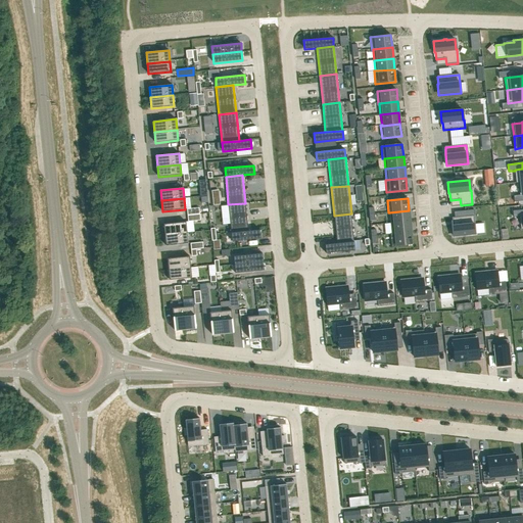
[(245,203),(228,204),(231,233),(248,231),(245,203)]
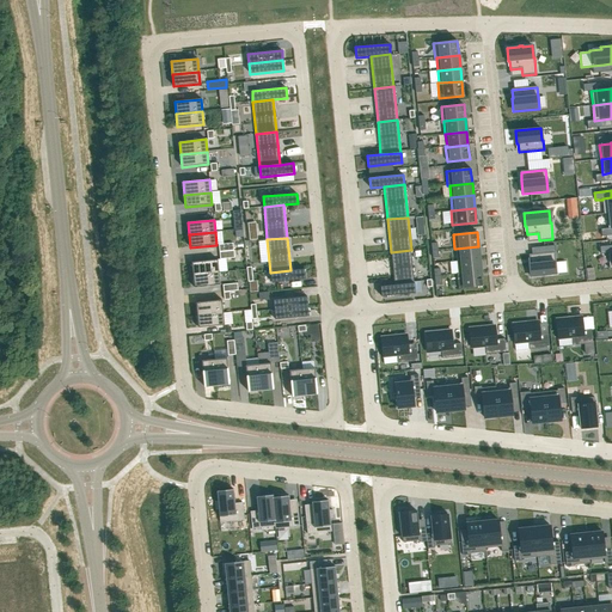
[(478,246),(456,249),(457,262),(479,259),(478,246)]
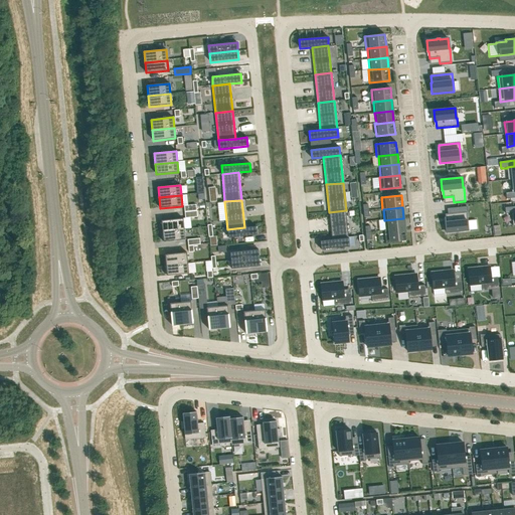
[(346,210),(329,212),(332,239),(332,240),(348,238),(346,210)]
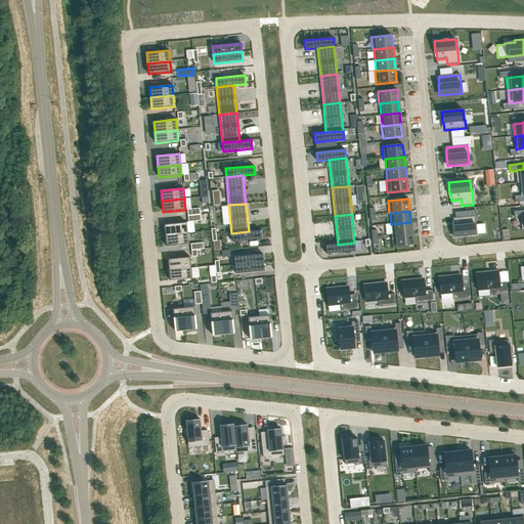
[(454,226),(453,226),(454,236),(476,234),(475,225),(475,216),(467,217),(453,218),(454,226)]
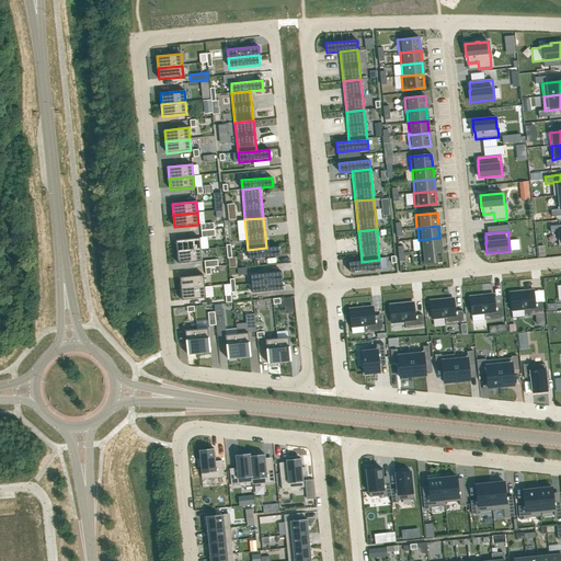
[(199,238),(175,241),(176,252),(201,250),(199,238)]
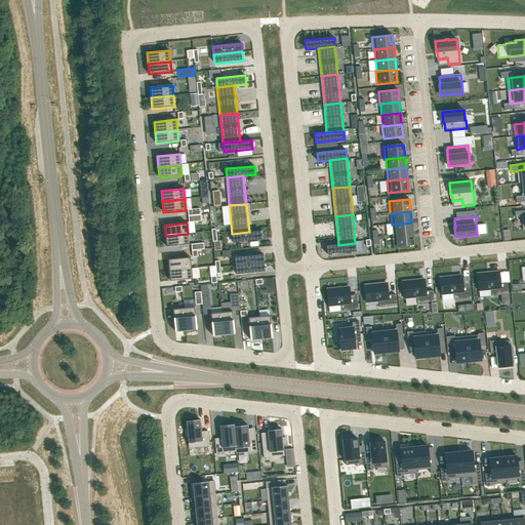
[(411,223),(392,225),(393,235),(412,233),(411,223)]
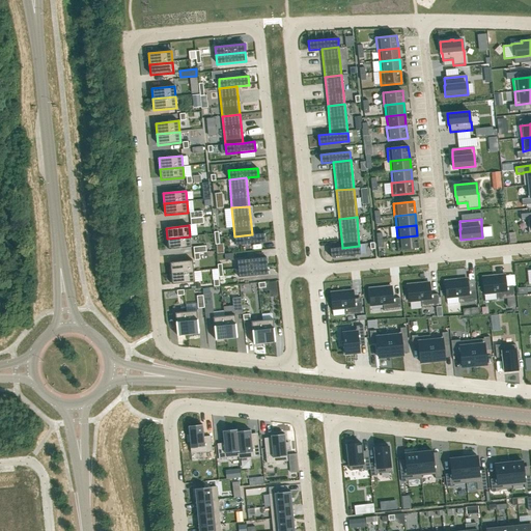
[(252,234),(234,236),(235,245),(264,242),(263,233),(252,234)]
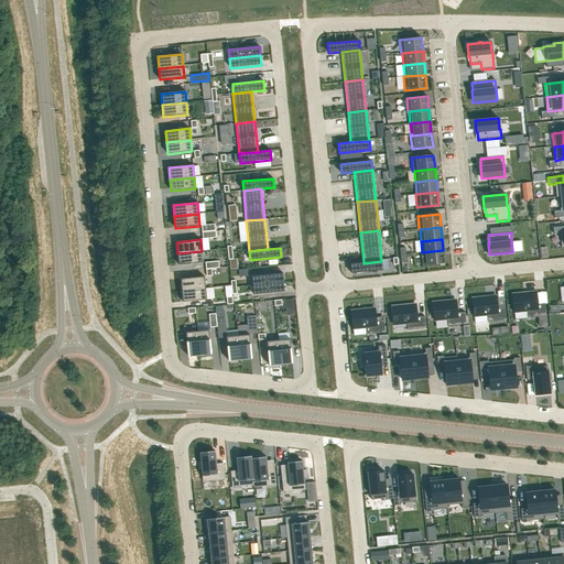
[(422,252),(421,252),(422,266),(445,263),(443,250),(422,252)]
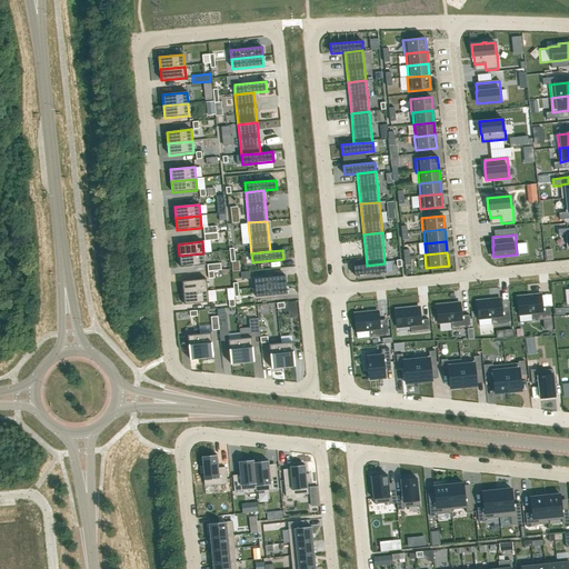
[(203,253),(179,256),(180,268),(205,265),(203,253)]
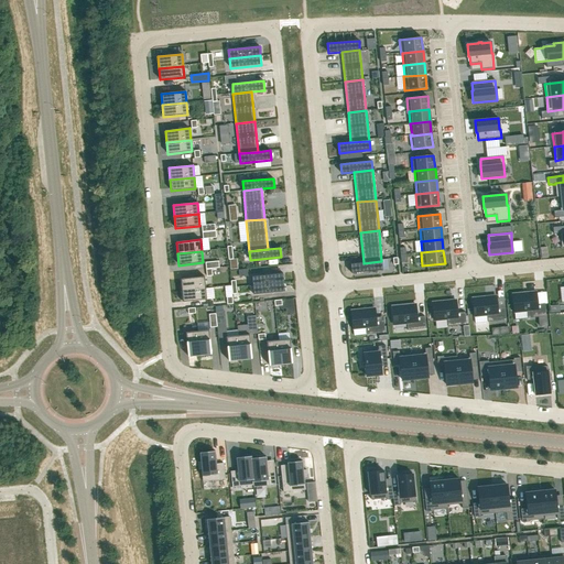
[(364,262),(350,263),(351,273),(382,270),(388,270),(387,260),(381,261),(364,263),(364,262)]
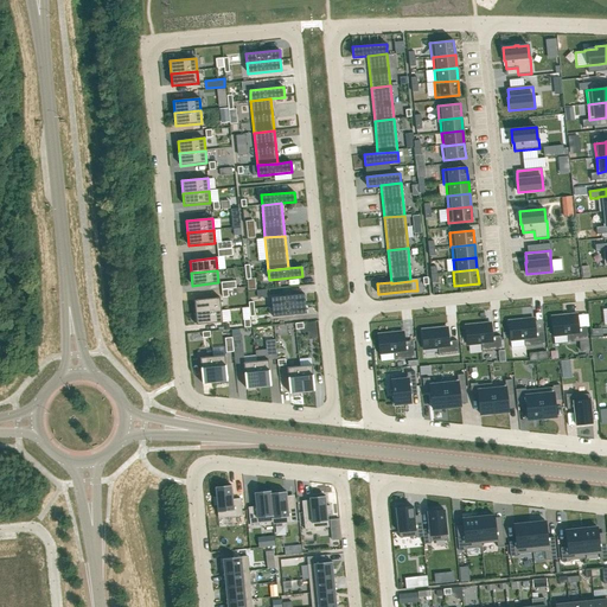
[(305,294),(270,298),(272,307),(306,304),(305,294)]
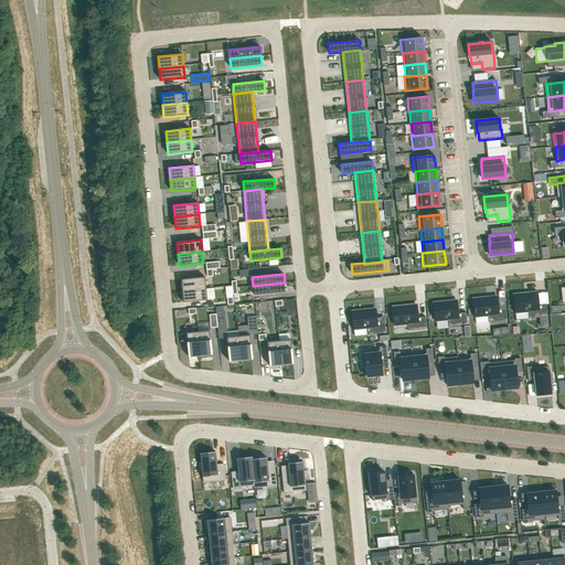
[(205,277),(181,279),(182,291),(206,289),(205,277)]
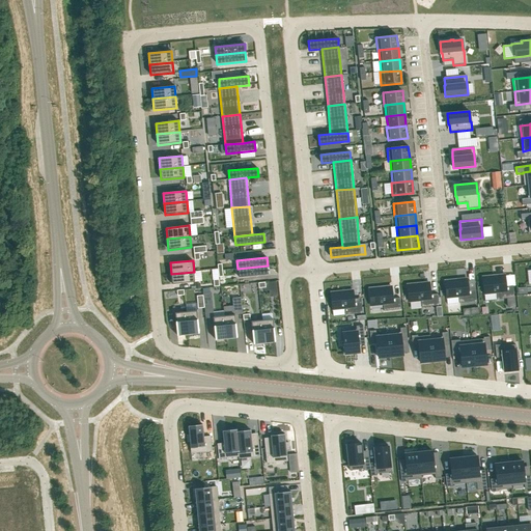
[(268,266),(238,269),(239,277),(269,274),(268,266)]
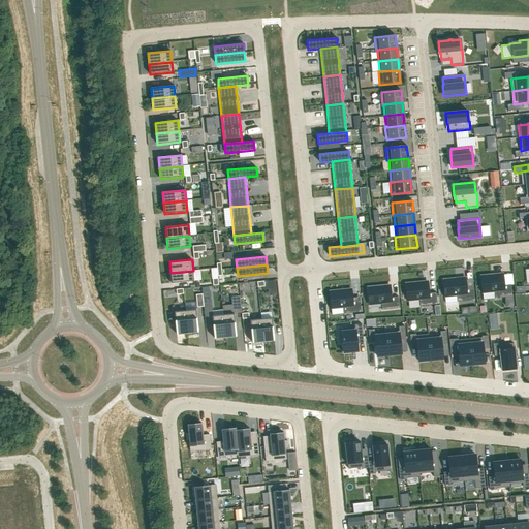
[(193,271),(170,273),(172,283),(194,281),(193,271)]
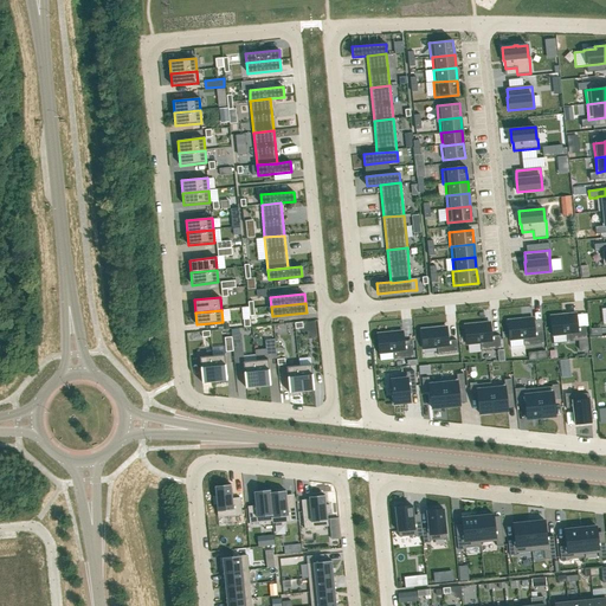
[(577,314),(550,316),(553,335),(566,334),(567,342),(578,341),(587,340),(586,327),(578,328),(577,314)]
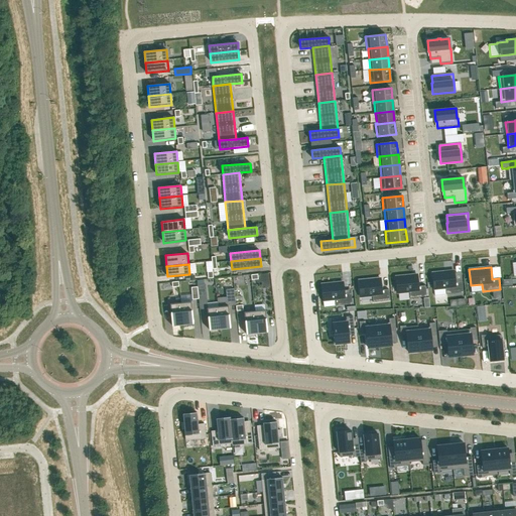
[(454,271),(432,273),(433,289),(434,296),(446,294),(463,293),(462,282),(455,282),(454,271)]
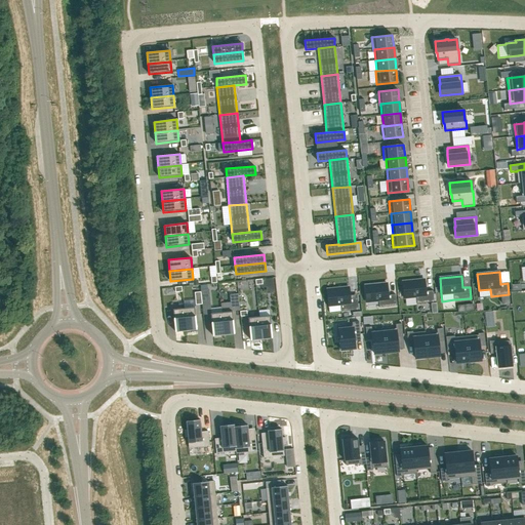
[(425,280),(403,282),(404,298),(416,297),(416,304),(434,301),(433,290),(426,291),(425,280)]
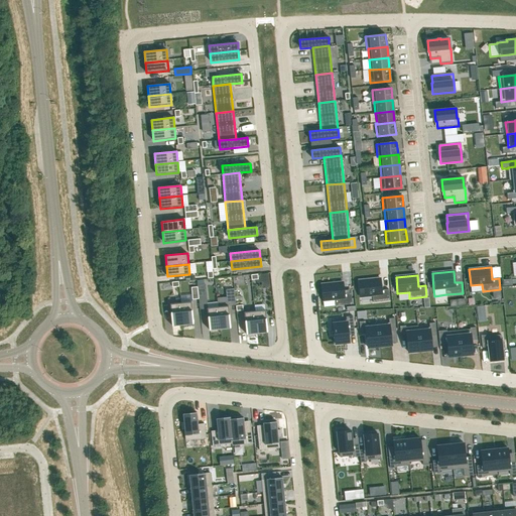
[(380,278),(359,281),(361,297),(372,295),(373,302),(389,300),(388,289),(381,290),(380,278)]
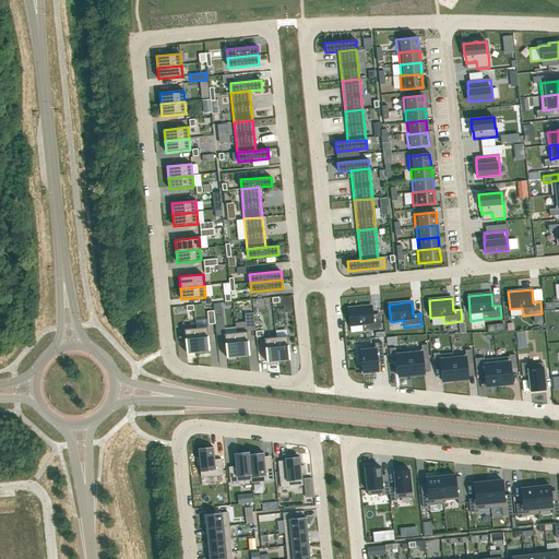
[(371,306),(348,308),(349,325),(363,324),(364,332),(381,330),(380,318),(372,319),(371,306)]
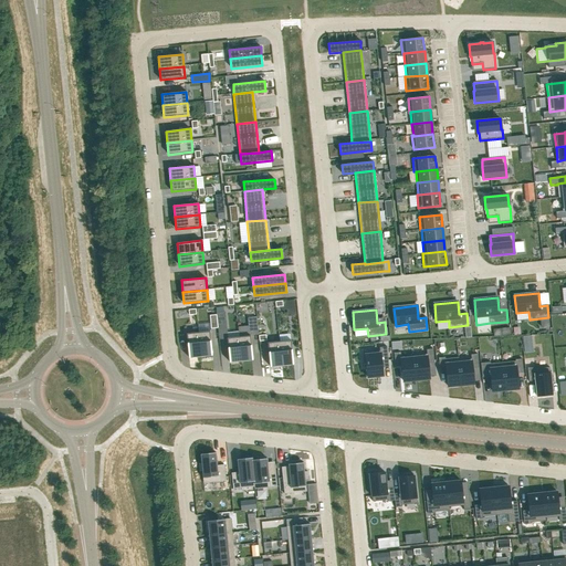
[(257,316),(247,317),(248,326),(249,336),(250,336),(258,335),(257,316)]
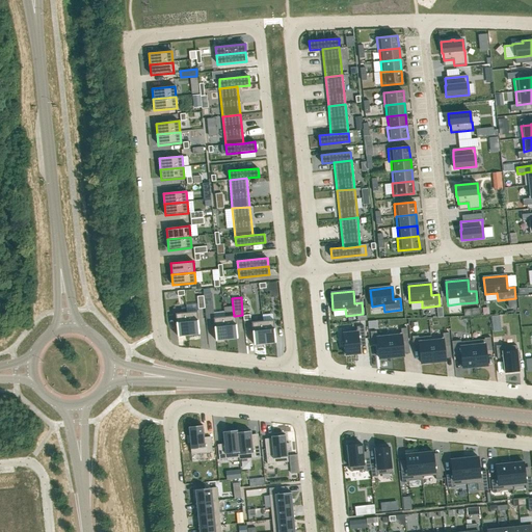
[(516,307),(515,298),(507,299),(508,307),(516,307)]
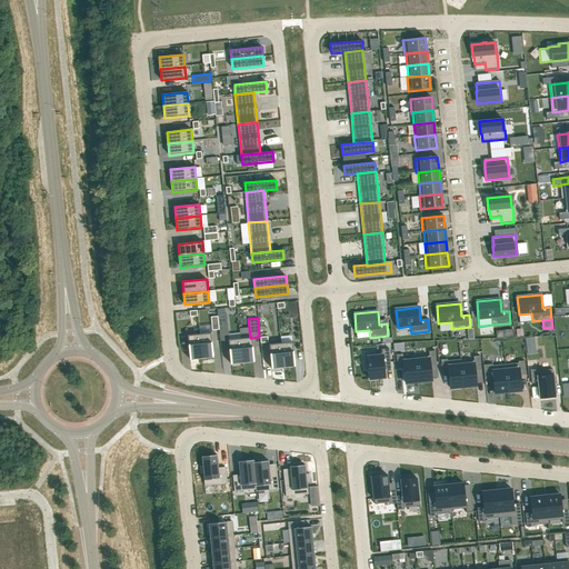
[(227,320),(218,321),(219,330),(228,329),(227,320)]
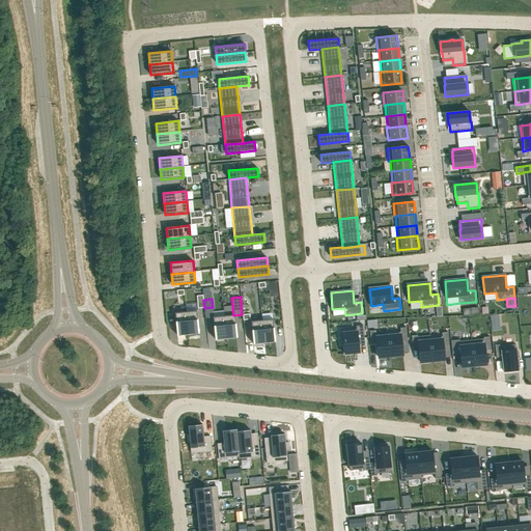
[(197,311),(186,312),(188,335),(199,333),(198,326),(197,311)]
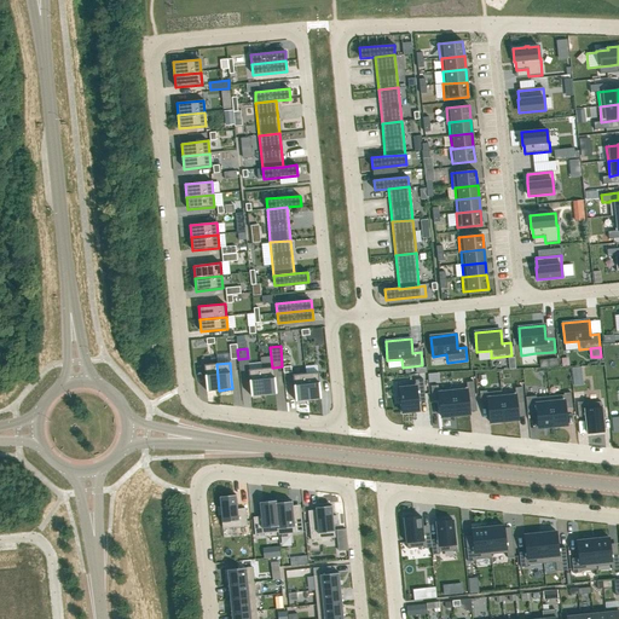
[(217,364),(204,365),(206,383),(207,392),(219,391),(217,364)]
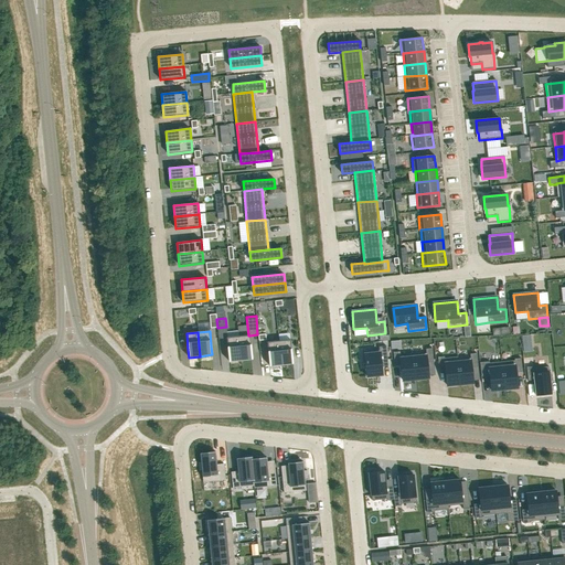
[(248,336),(238,337),(241,361),(253,360),(252,351),(249,336),(248,336)]
